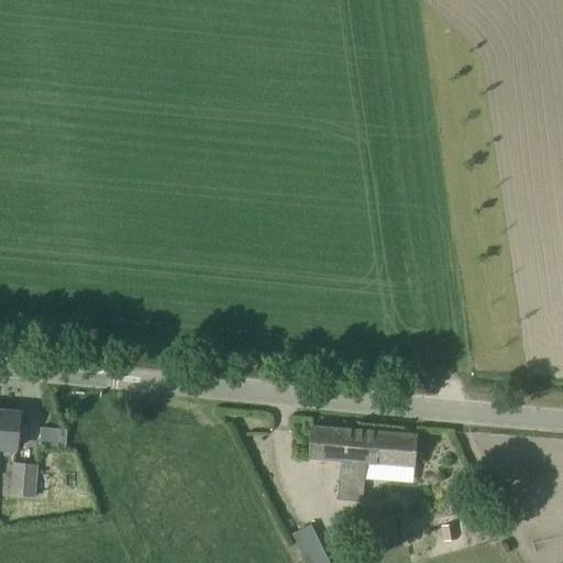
[(0,446),(15,449),(19,414),(0,411),(0,446)]
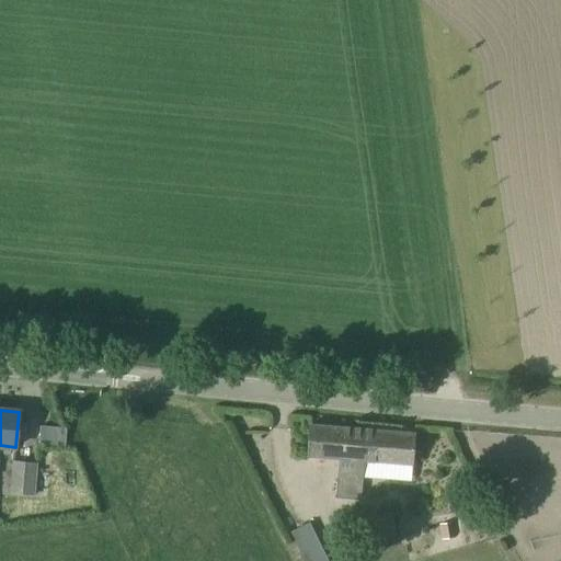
[(39,424),(37,442),(65,444),(66,426),(39,424)]
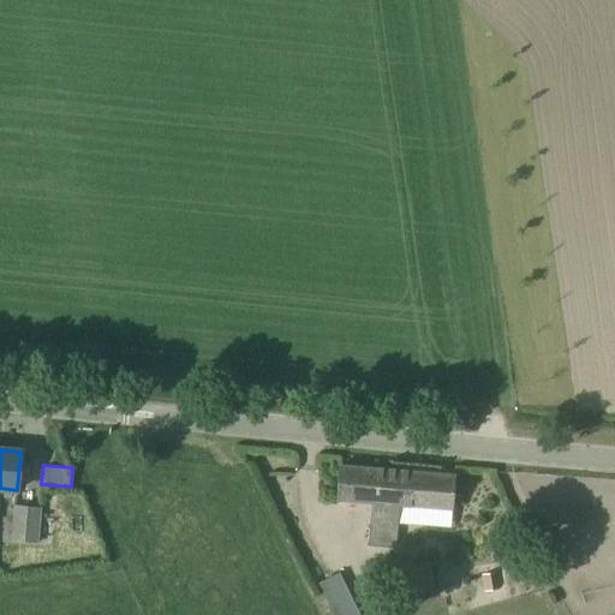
[(452,509),(454,475),(338,466),(335,500),(369,502),(370,529),(396,531),(399,506),(452,509)]
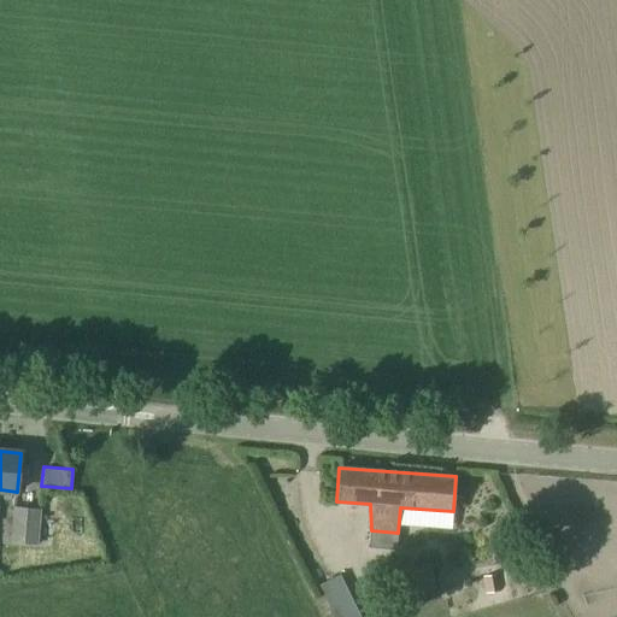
[(36,544),(40,509),(12,505),(9,541),(36,544)]
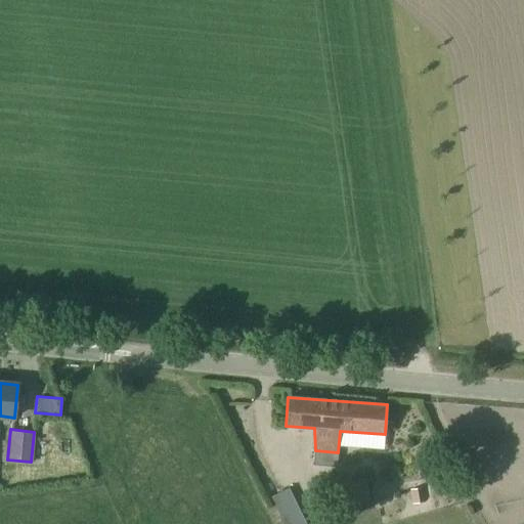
[(369,503),(366,478),(343,482),(347,507),(369,503)]
